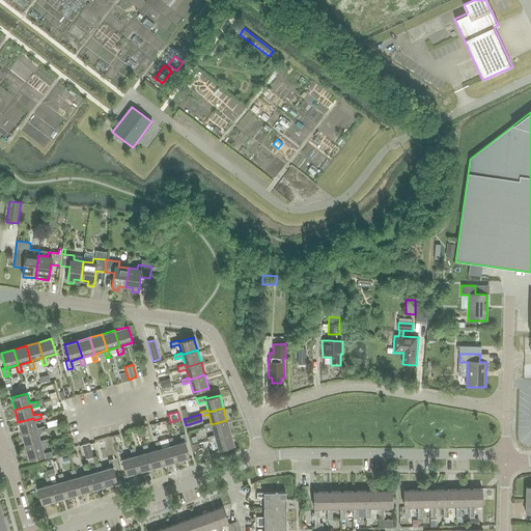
[(36,428),(34,420),(33,418),(18,422),(22,435),(37,430),(38,432),(46,430),(44,426),(36,428)]
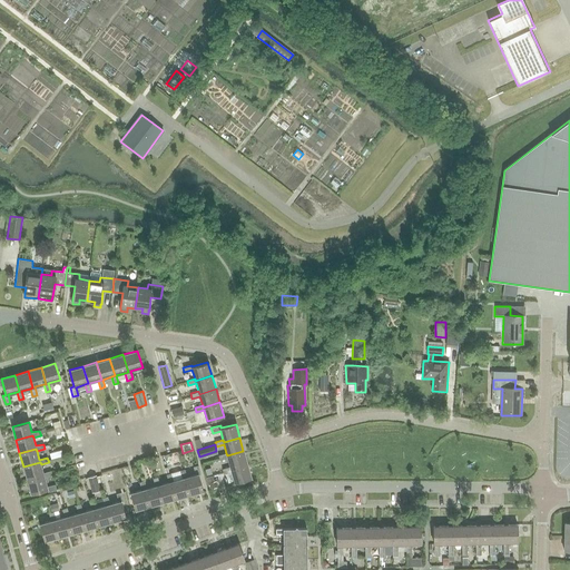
[(231,469),(247,464),(243,451),(227,455),(226,453),(218,455),(219,460),(227,458),(231,467),(231,469)]
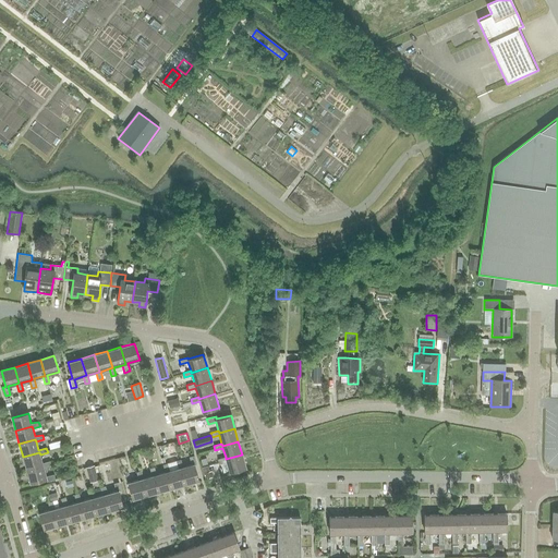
[(43,463),(40,455),(39,452),(23,457),(26,470),(43,465),(44,468),(51,465),(50,461),(43,463)]
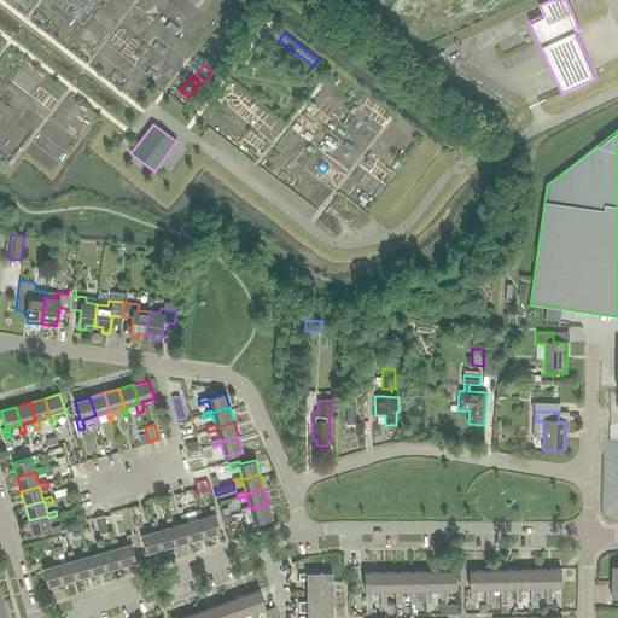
[(250,508),(250,506),(242,508),(243,514),(251,512),(254,523),(272,518),(268,503),(250,508)]
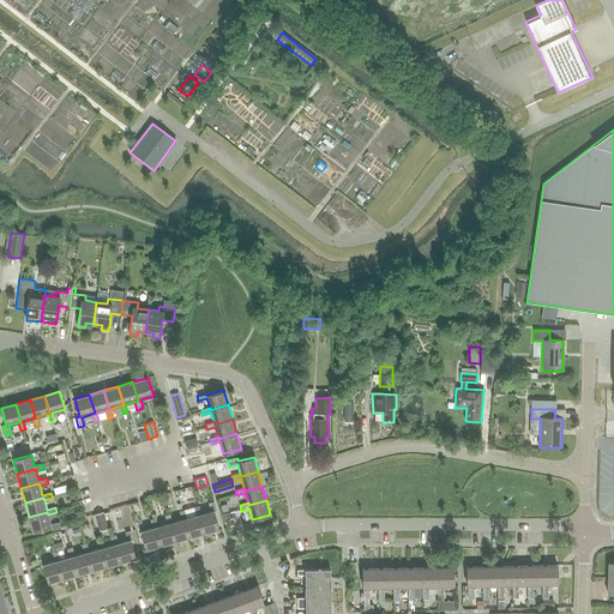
[(199,516),(204,534),(220,529),(214,512),(216,511),(214,501),(209,504),(211,512),(202,515),(199,516)]
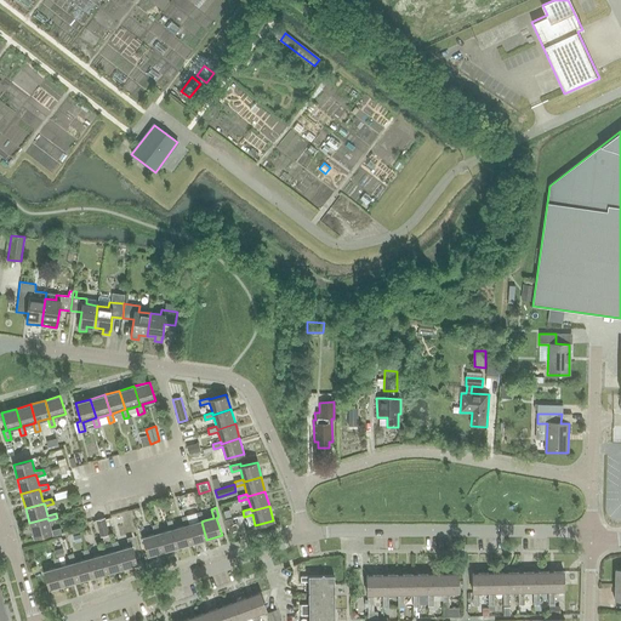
[(201,522),(204,520),(201,512),(195,513),(198,522),(189,524),(186,525),(192,543),(206,540),(201,522)]
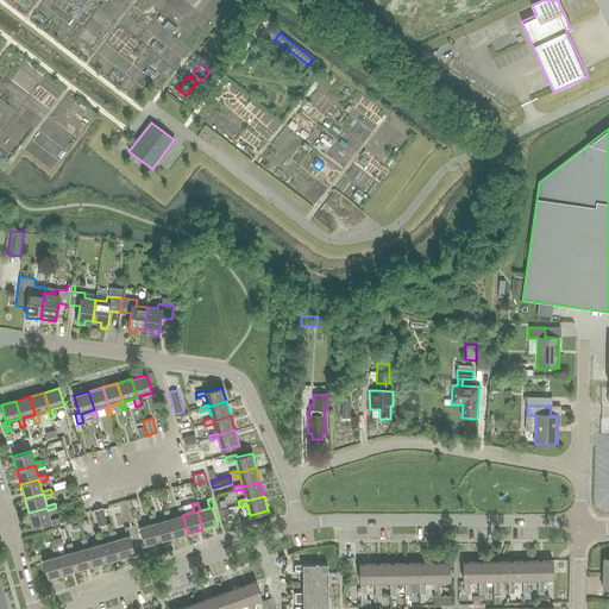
[(182,515),(186,514),(183,506),(177,508),(180,515),(171,519),(168,519),(174,538),(188,533),(182,515)]
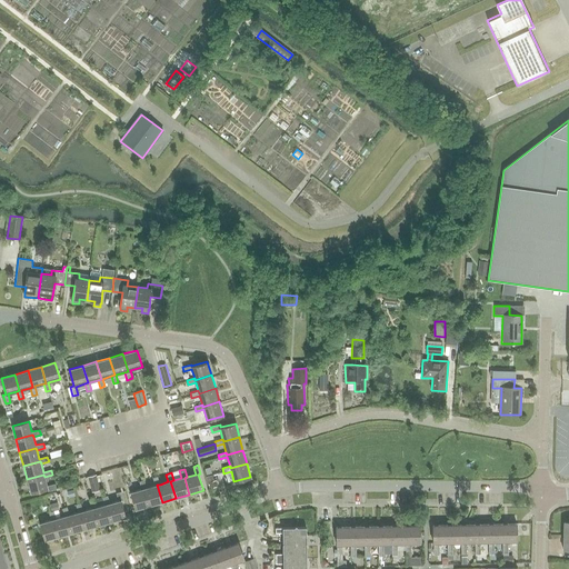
[(47,486),(45,477),(43,475),(27,479),(30,493),(48,489),(48,491),(57,489),(55,483),(47,486)]
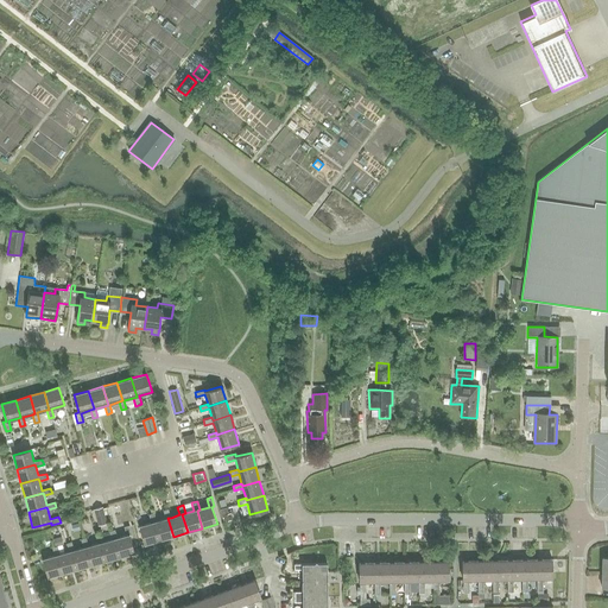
[(107,524),(102,507),(93,510),(97,526),(107,524)]
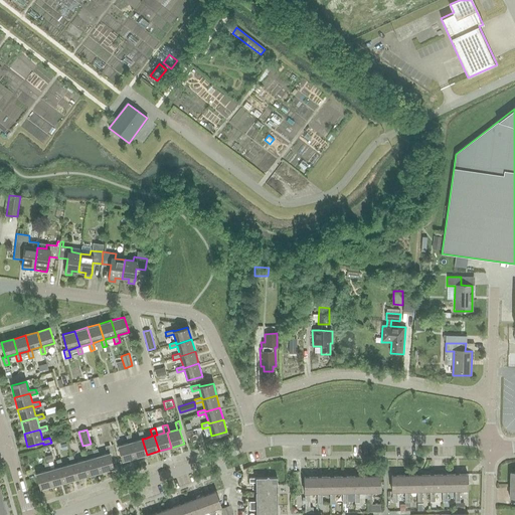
[(196,440),(192,430),(186,432),(189,442),(196,440)]
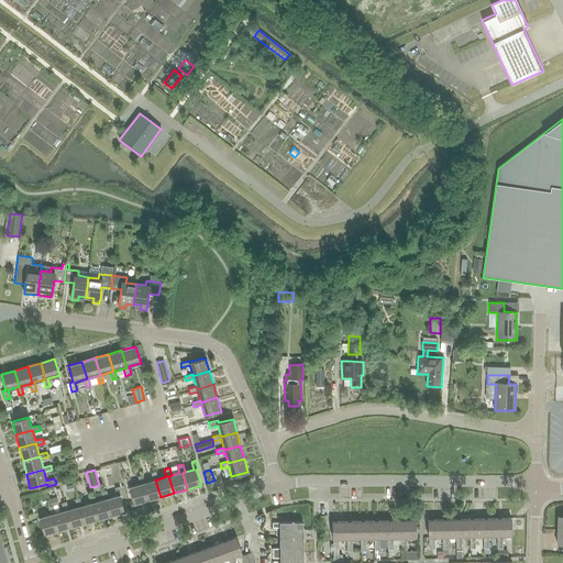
[(155,479),(158,479),(156,472),(151,473),(153,481),(144,483),(142,484),(146,500),(161,497),(155,479)]
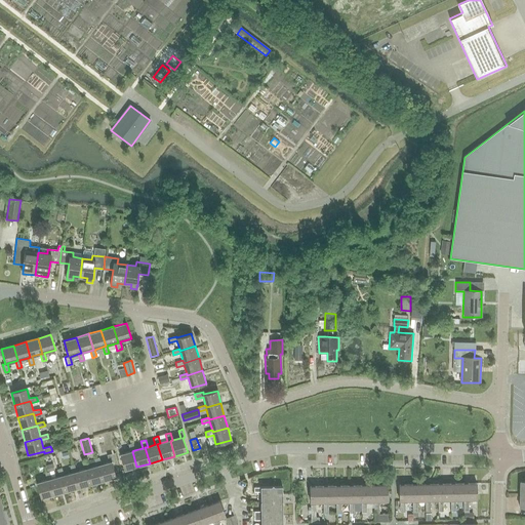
[(132,451),(134,450),(132,443),(128,444),(130,451),(119,454),(124,471),(136,467),(132,451)]
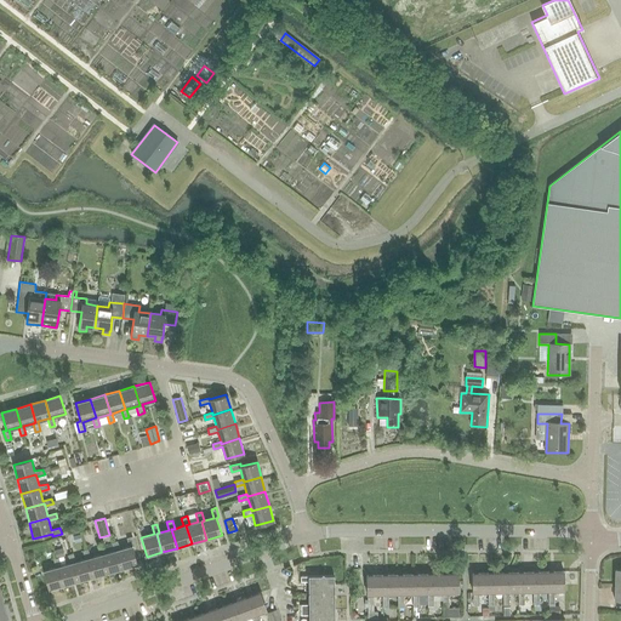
[(117,551),(121,569),(136,564),(131,546),(134,546),(131,537),(126,539),(129,547),(118,550),(117,551)]
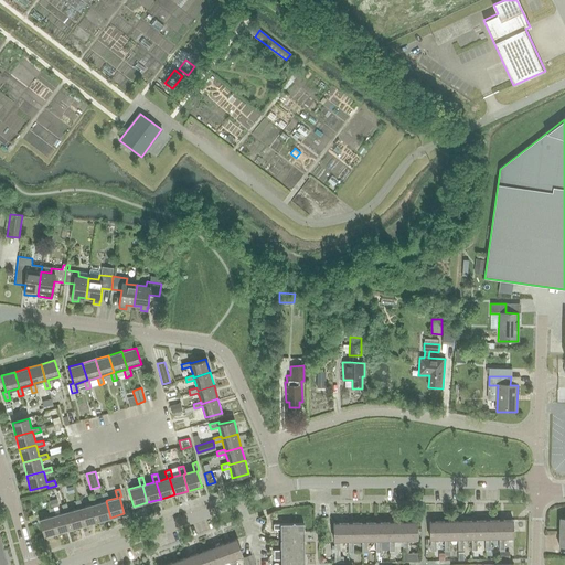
[(106,501),(107,500),(105,492),(102,493),(104,501),(95,504),(93,504),(97,521),(110,518),(106,501)]
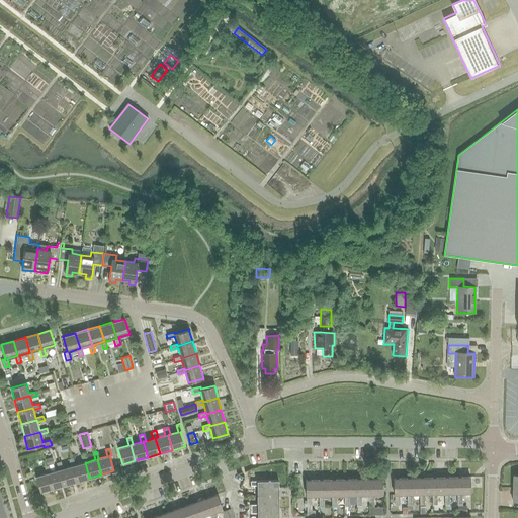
[(85,462),(87,462),(85,454),(80,456),(82,463),(75,465),(72,466),(77,482),(89,478),(85,462)]
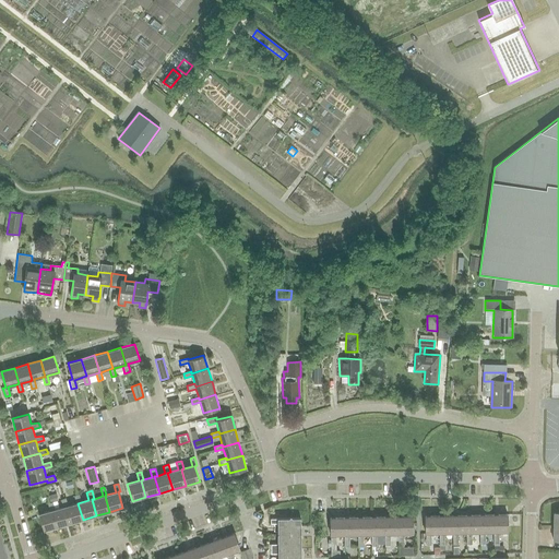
[(78,503),(81,502),(79,495),(74,496),(76,503),(68,506),(64,507),(70,523),(83,520),(78,503)]
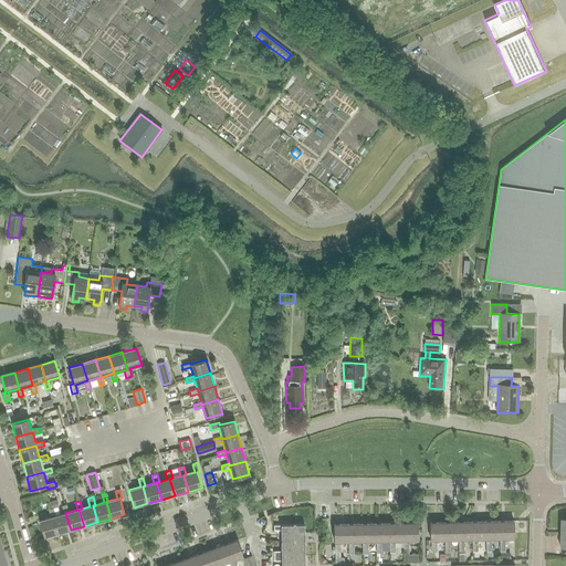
[(65,513),(69,512),(66,504),(62,505),(64,513),(60,515),(58,507),(53,509),(55,516),(52,516),(56,533),(71,530),(65,513)]
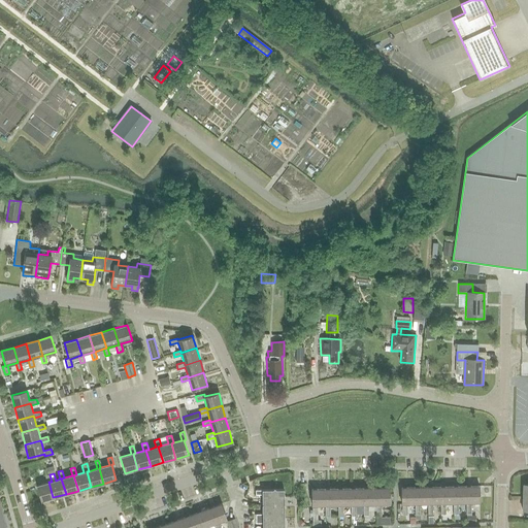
[(40,501),(53,497),(48,482),(52,482),(50,474),(44,475),(46,483),(36,486),(40,501)]
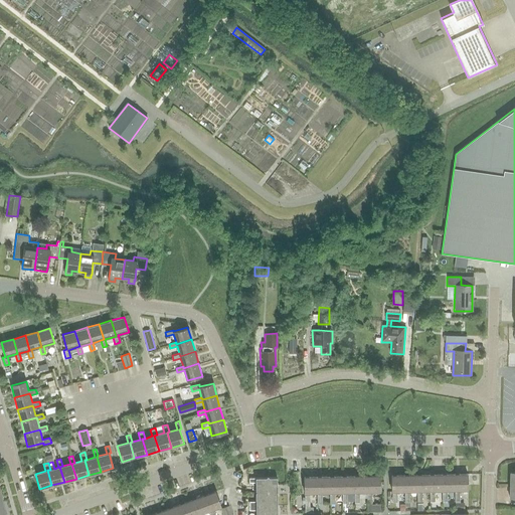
[(447,491),(455,491),(454,474),(442,475),(442,491),(443,502),(448,502),(447,491)]
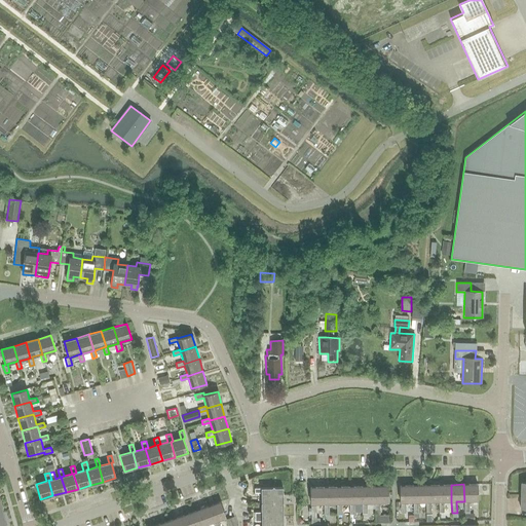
[(463,484),(464,501),(464,512),(470,512),(470,501),(478,500),(477,484),(463,484)]
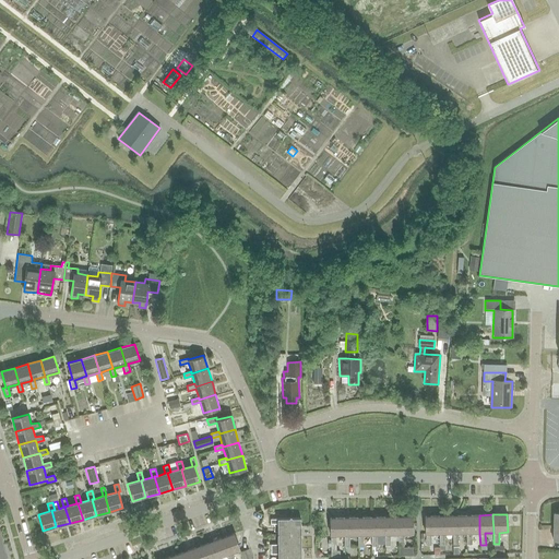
[(431,534),(439,534),(439,515),(425,516),(425,534),(426,534),(426,546),(431,546),(431,534)]
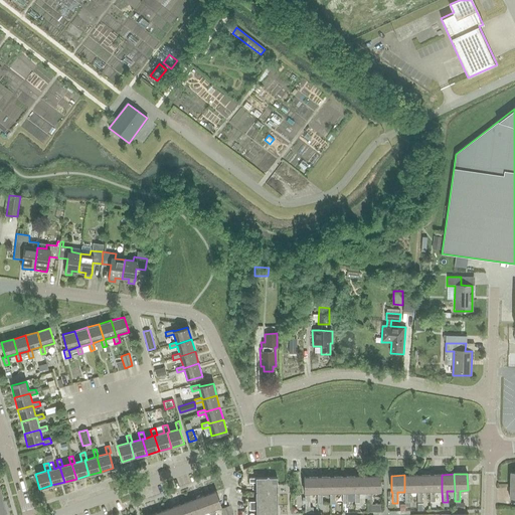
[(409,492),(416,491),(416,475),(404,475),(404,492),(404,502),(409,502),(409,492)]
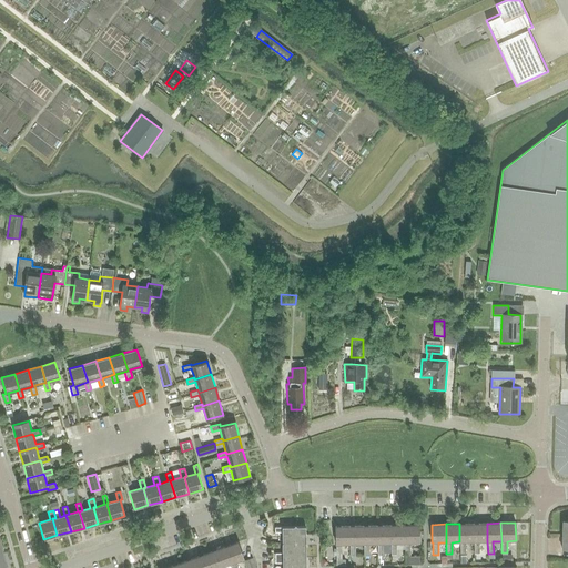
[(465,541),(474,541),(474,524),(459,524),(459,541),(460,541),(460,554),(466,554),(465,541)]
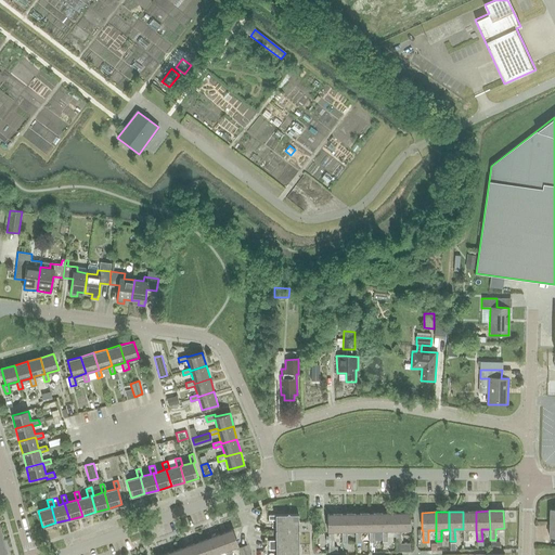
[(468,529),(476,529),(476,512),(463,512),(463,529),(463,541),(468,541),(468,529)]
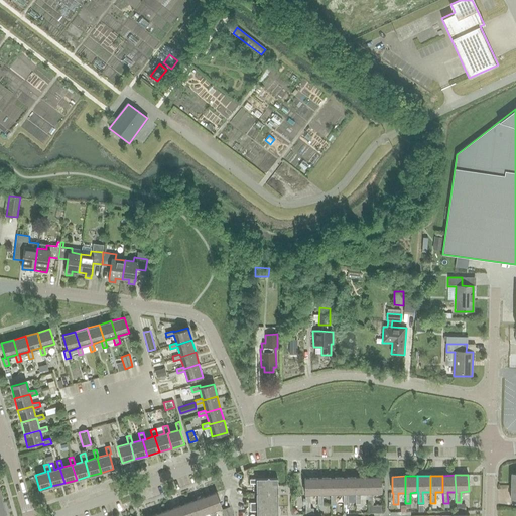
[(348,494),(355,494),(355,477),(342,478),(343,494),(343,505),(348,505),(348,494)]
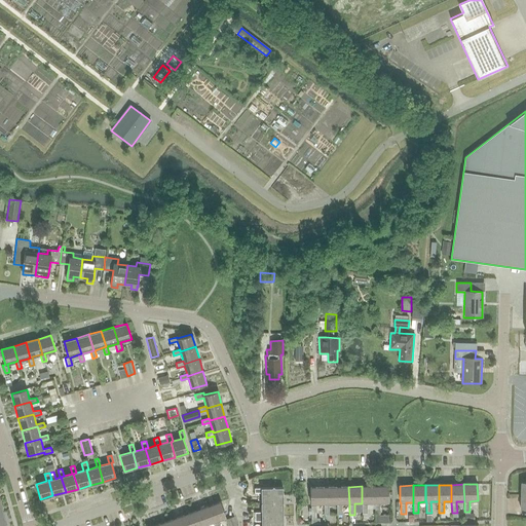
[(367,503),(375,502),(374,486),(362,486),(362,503),(362,514),(367,514),(367,503)]
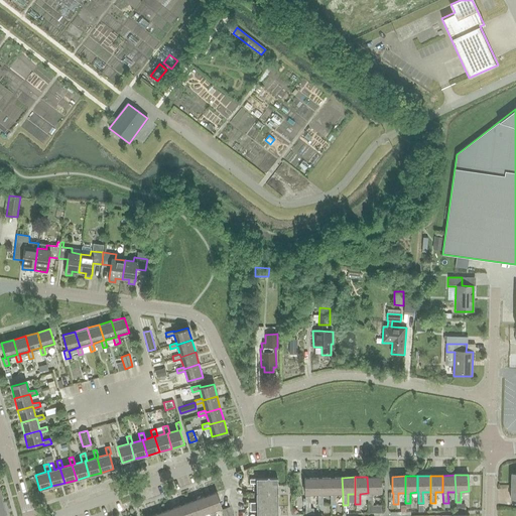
[(367,477),(368,493),(368,504),(373,504),(373,493),(381,493),(380,477),(367,477)]
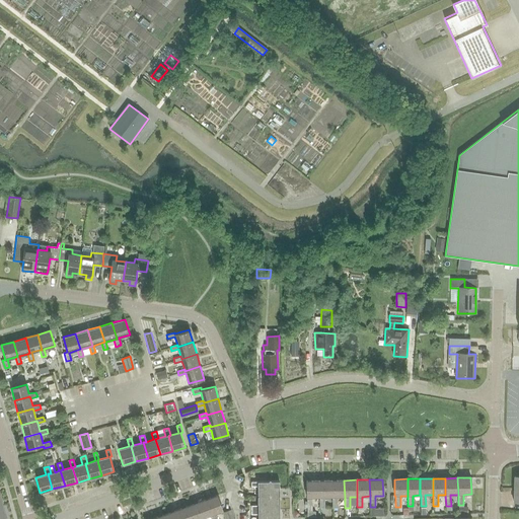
[(311,498),(319,497),(319,480),(306,480),(306,498),(307,498),(307,517),(315,517),(315,512),(312,512),(311,498)]
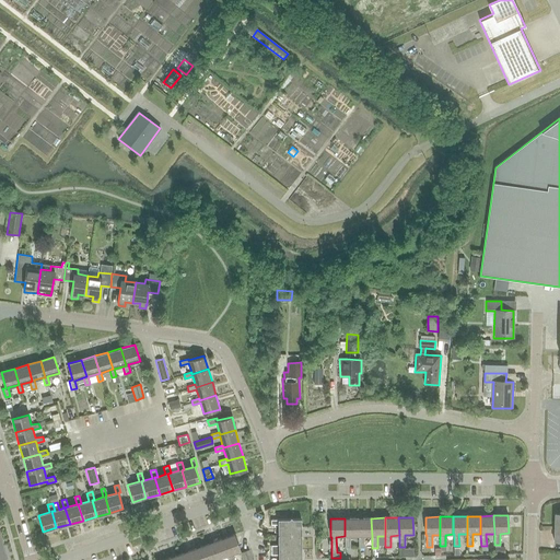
[(350,536),(358,536),(358,518),(345,518),(345,536),(345,548),(350,548),(350,536)]
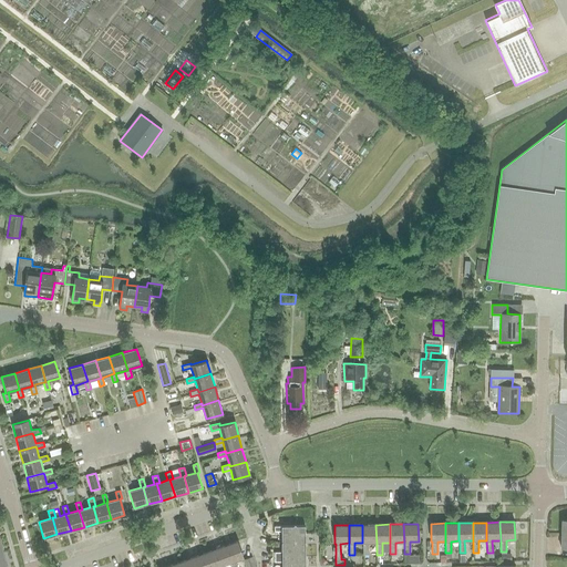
[(368,543),(377,543),(375,525),(362,525),(362,543),(363,555),(369,555),(368,543)]
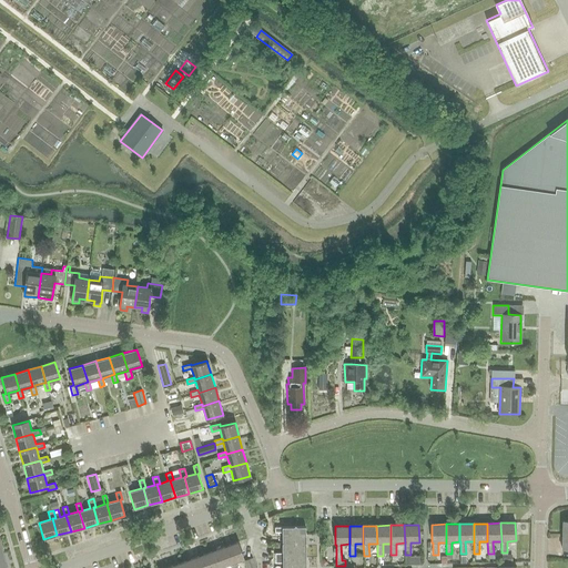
[(282,567),(305,567),(305,527),(282,528),(274,528),(274,533),(282,533),(282,554),(275,554),(275,564),(282,564),(282,567)]
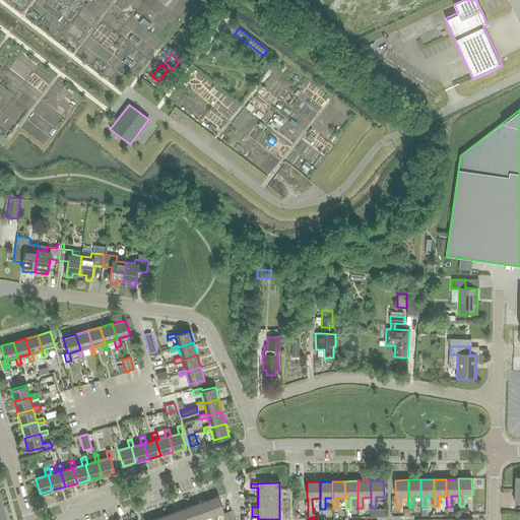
[(204,500),(210,516),(211,516),(212,519),(217,519),(215,514),(223,511),(217,496),(204,500)]
